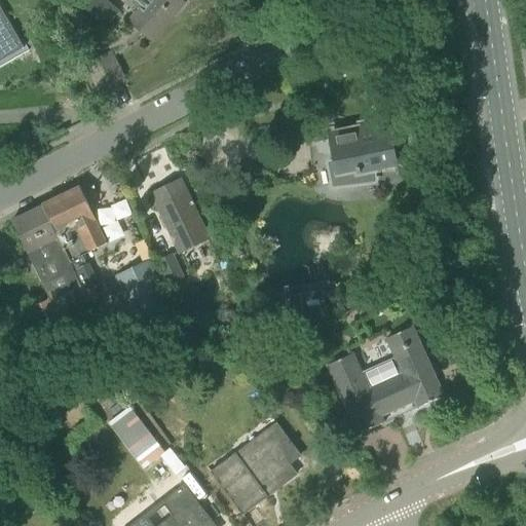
[(141,12),(132,24),(150,40),(171,15),(174,17),(185,4),(179,0),(134,0),(132,4),(141,12)]
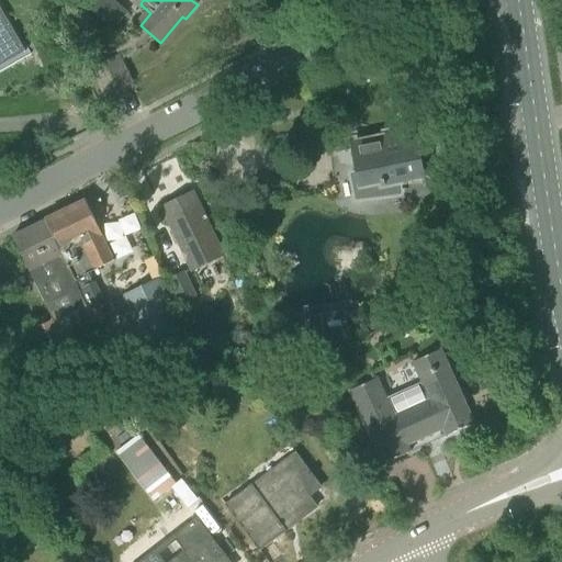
[(0,60),(24,48),(26,52),(27,51),(0,1),(0,60)]
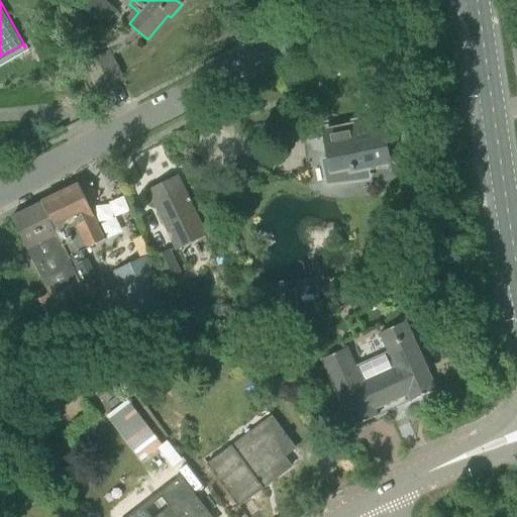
[(97,90),(98,89),(122,78),(109,50),(84,64),(97,90)]
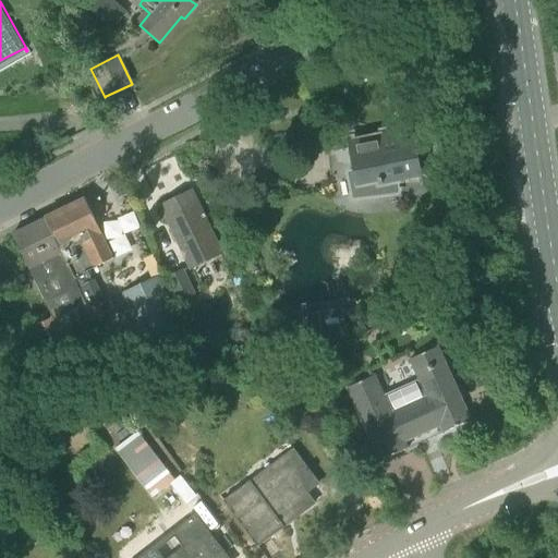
[(381,144),(352,149),(356,172),(350,174),(354,196),(398,193),(397,182),(420,177),(411,134),(399,136),(397,129),(379,132),(381,144)]
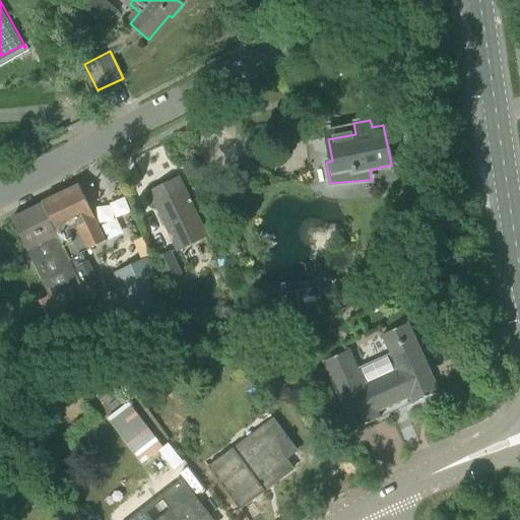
[(179,252),(207,238),(178,179),(150,192),(179,252)]
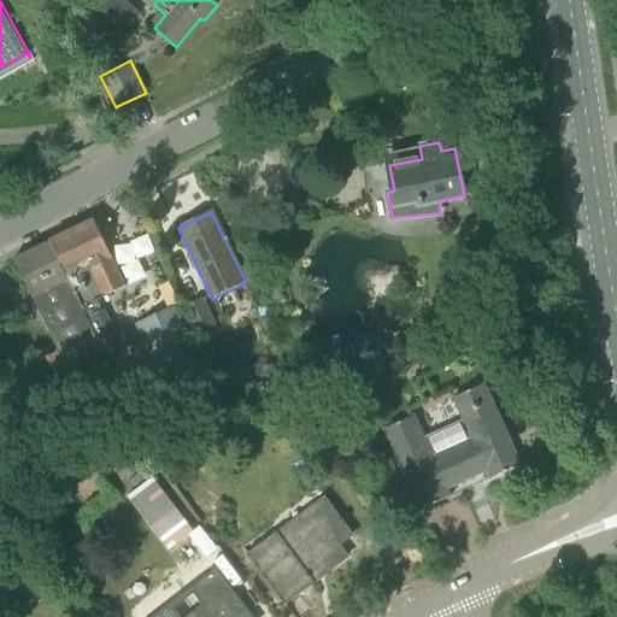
[(93,303),(104,297),(127,286),(94,221),(51,242),(83,310),(93,305),(93,303)]
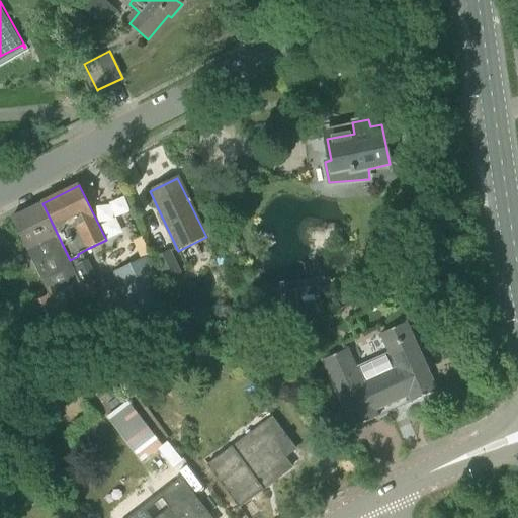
[(42,203),(12,218),(50,294),(32,304),(42,324),(89,301),(69,260),(70,260),(42,203)]
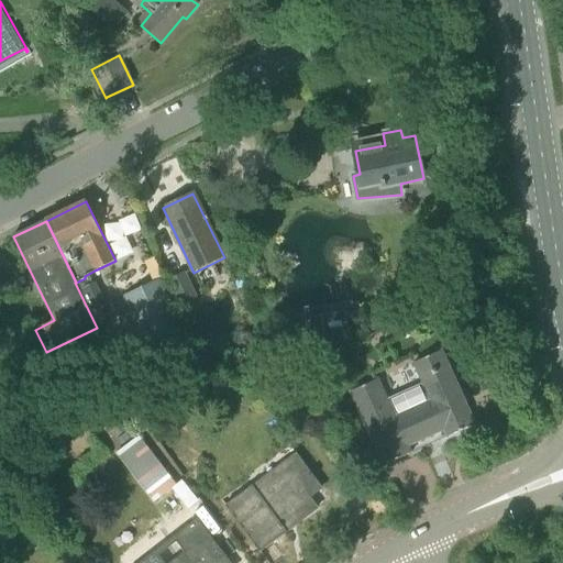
[(198,299),(192,288),(185,273),(169,279),(183,306),(198,299)]
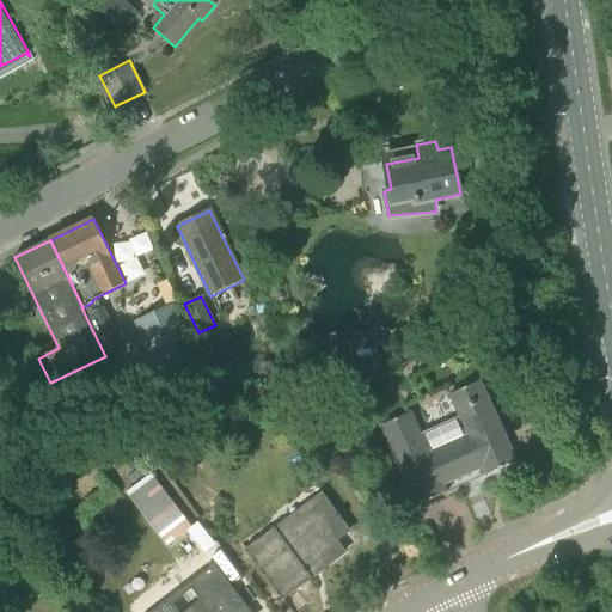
[(165,384),(203,366),(173,305),(135,323),(165,384)]
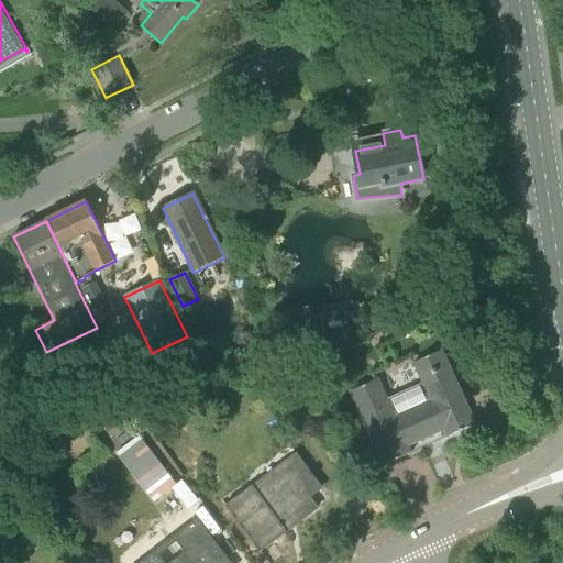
[(96,283),(79,290),(90,313),(107,306),(96,283)]
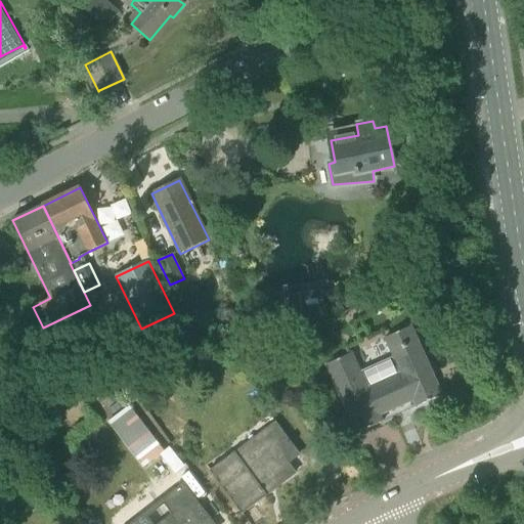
[(272,334),(304,320),(300,294),(289,295),(288,286),(282,286),(284,293),(266,295),(272,334)]
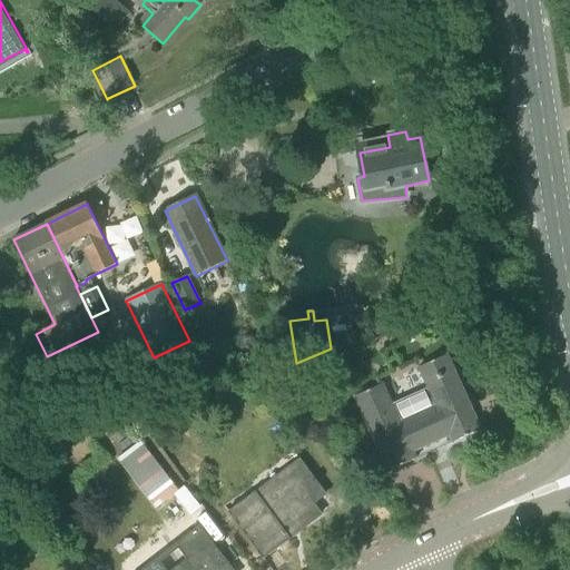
[(481,430),(446,355),(419,367),(428,389),(392,404),(383,384),(355,397),(389,472),(416,459),(413,452),(450,435),(453,443),(481,430)]
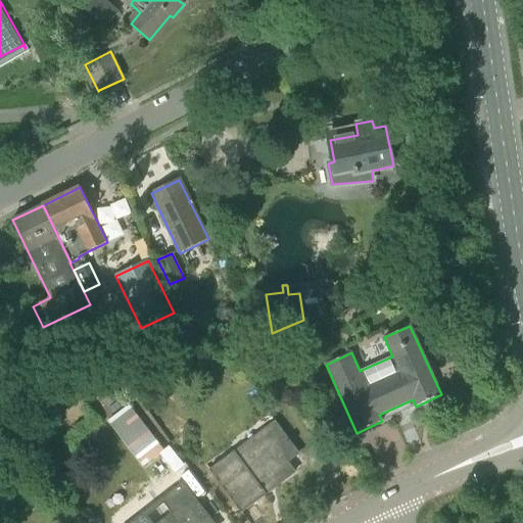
[(143,468),(164,452),(129,406),(107,422),(143,468)]
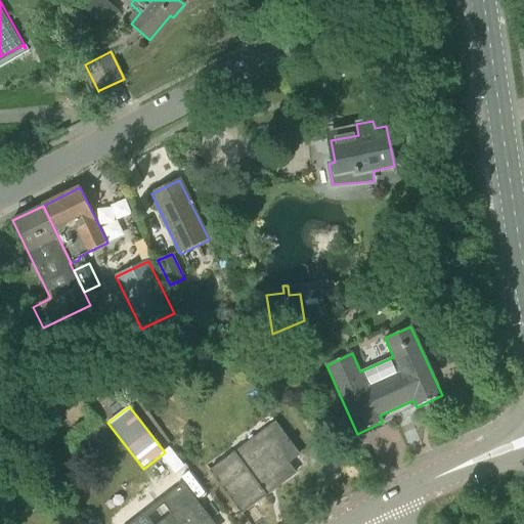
[(267,494),(296,474),(279,451),(289,444),(291,447),(294,445),(291,441),(290,441),(275,422),(274,423),(276,426),(236,454),(234,452),(209,471),(242,515),(267,495),(267,494)]
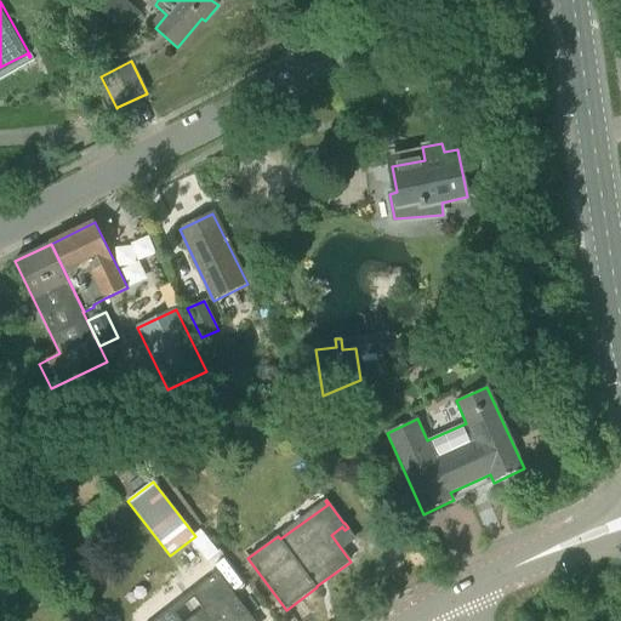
[(250,620),(233,599),(249,587),(220,551),(203,563),(216,579),(193,596),(205,611),(193,620),(181,620),(174,610),(159,620),(250,620)]
